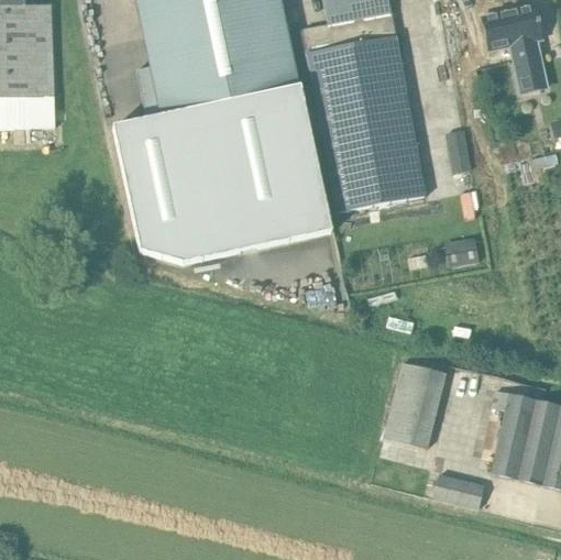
[(0,0),(0,129),(56,128),(55,97),(52,4),(26,6),(25,0),(0,0)]
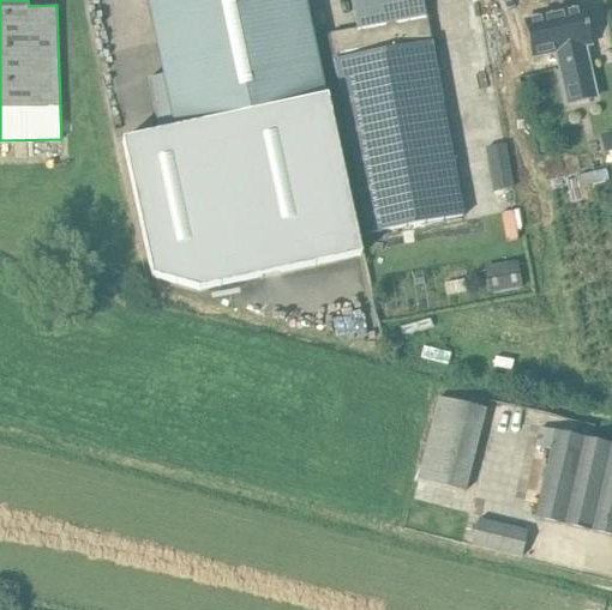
[(325,94),(305,0),(151,0),(167,72),(150,76),(161,125),(178,121),(178,126),(125,137),(154,272),(202,285),(363,252),(329,92),(325,94)]
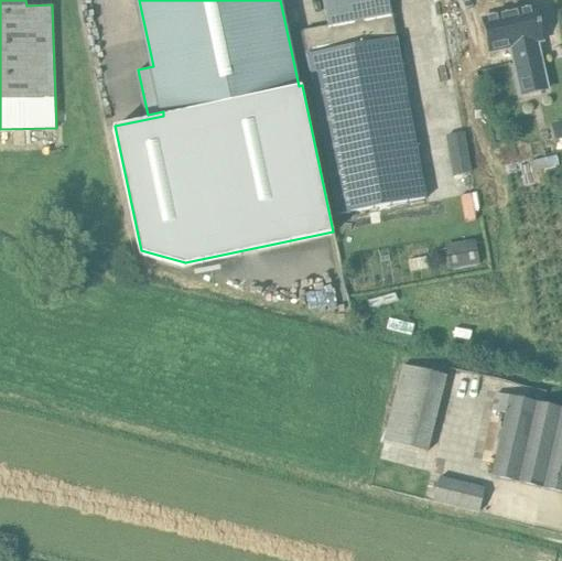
[(304,28),(309,52),(338,212),(427,195),(393,13),(390,0),(325,0),(330,23),(304,28)]
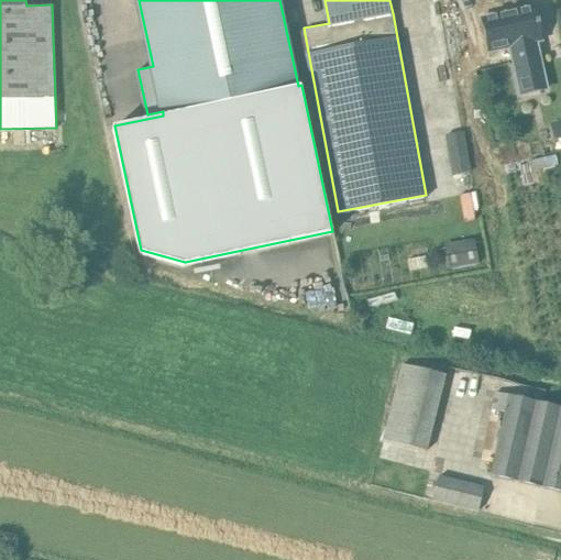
[(539,52),(536,40),(542,39),(535,4),(483,15),(491,50),(518,43),(521,56),(513,57),(520,94),(548,87),(540,52),(539,52)]
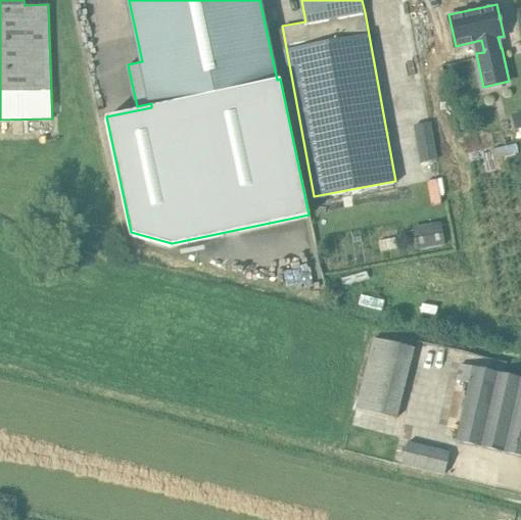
[(422,160),(439,157),(432,120),(415,124),(422,160)]
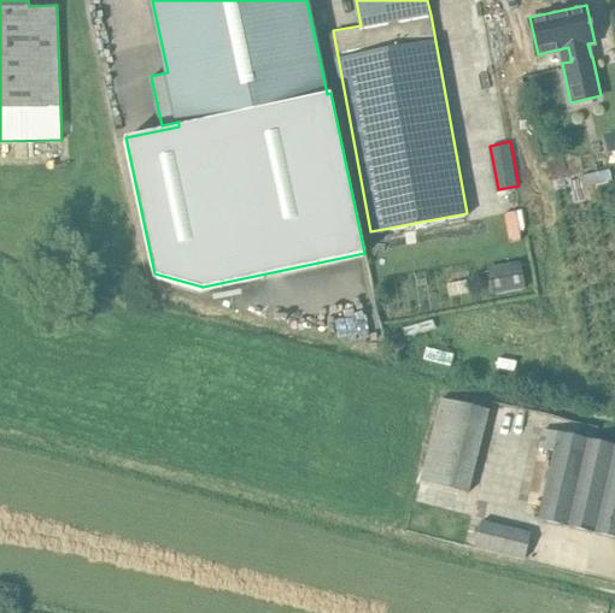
[(522,259),(488,265),(493,293),(527,287),(522,259)]
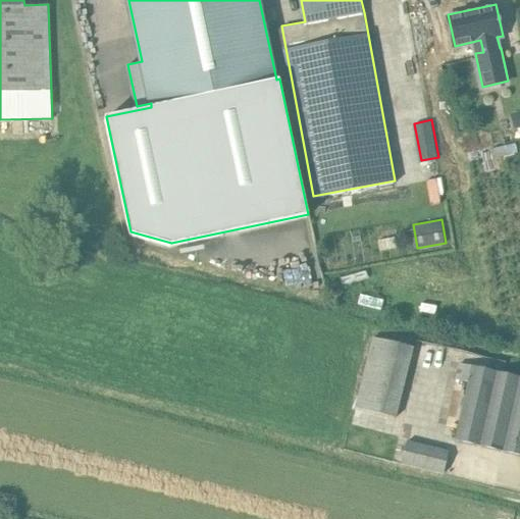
[(373,335),(356,406),(397,416),(414,346),(373,335)]
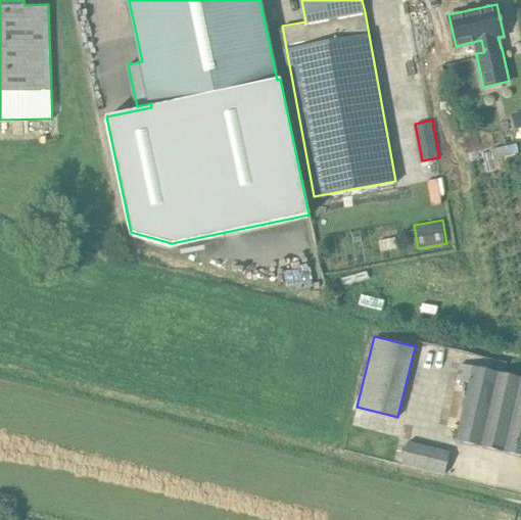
[(520,376),(498,370),(461,362),(457,378),(469,381),(456,439),(520,455),(520,376)]
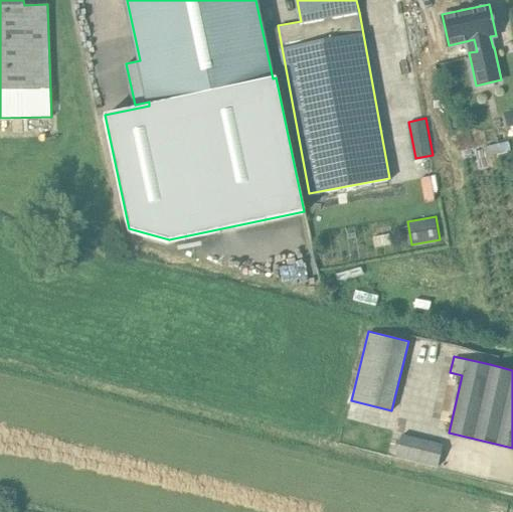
[(402,434),(396,456),(438,466),(444,444),(402,434)]
